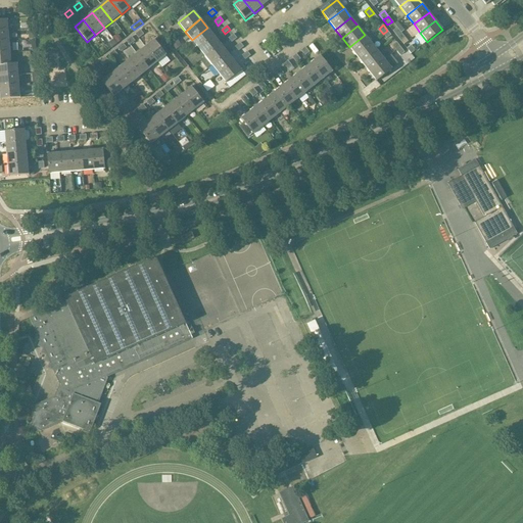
[(207,28),(192,40),(198,48),(215,36),(207,28)]
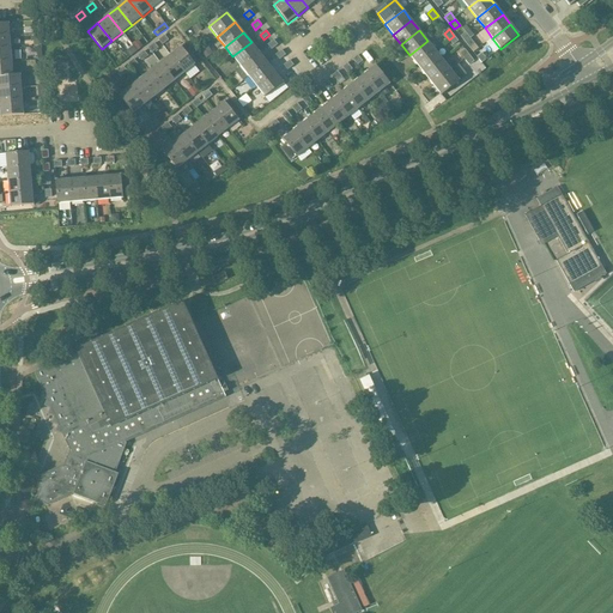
[(460,36),(466,43),(471,40),(466,32),(460,36)]
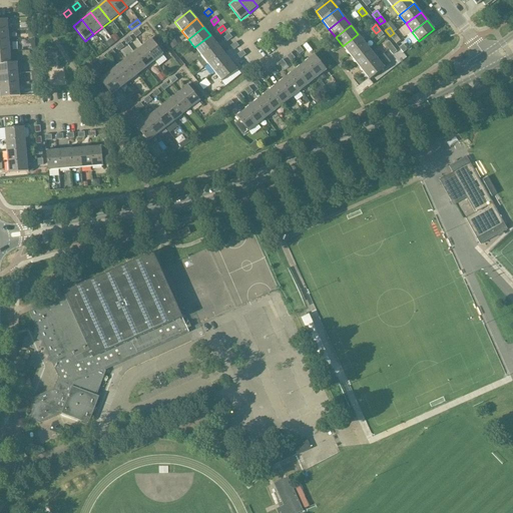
[(8,31),(0,31),(0,42),(9,42),(8,31)]
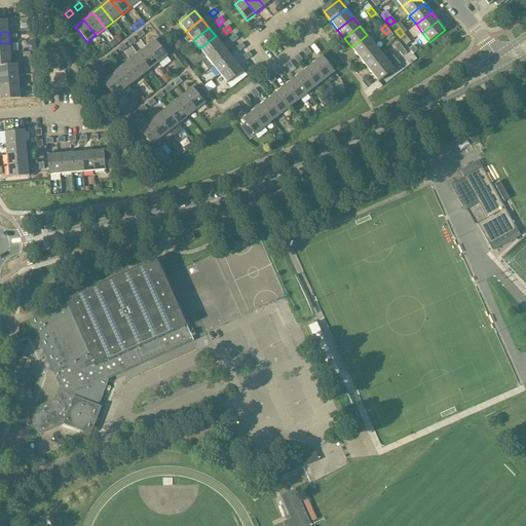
[(238,38),(235,34),(229,38),(233,43),(238,38)]
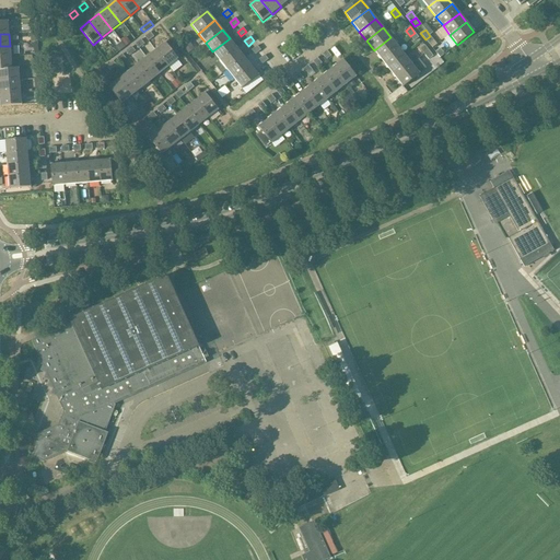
[(374,50),(381,59),(397,46),(391,37),(374,50)]
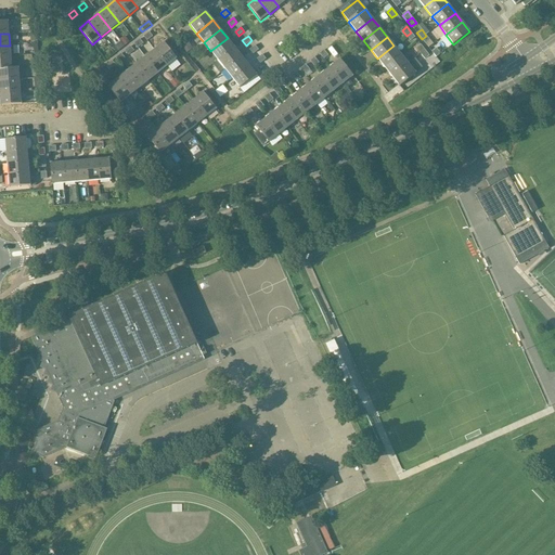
[(228,38),(210,51),(218,61),(234,48),(228,38)]
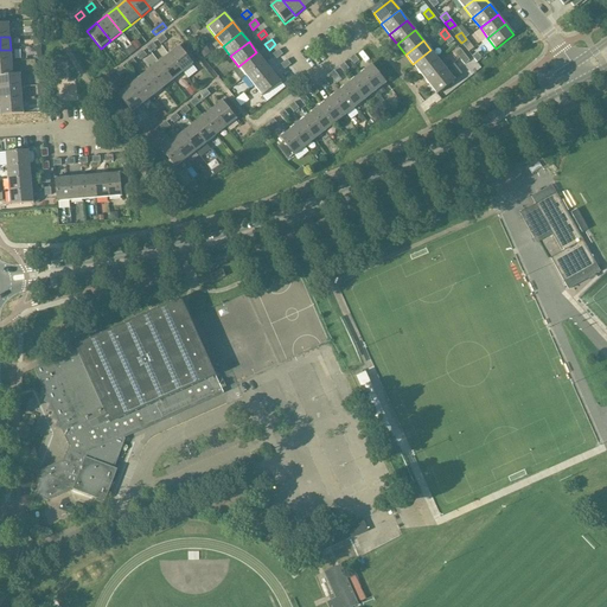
[(157,48),(153,43),(146,48),(151,52),(157,48)]
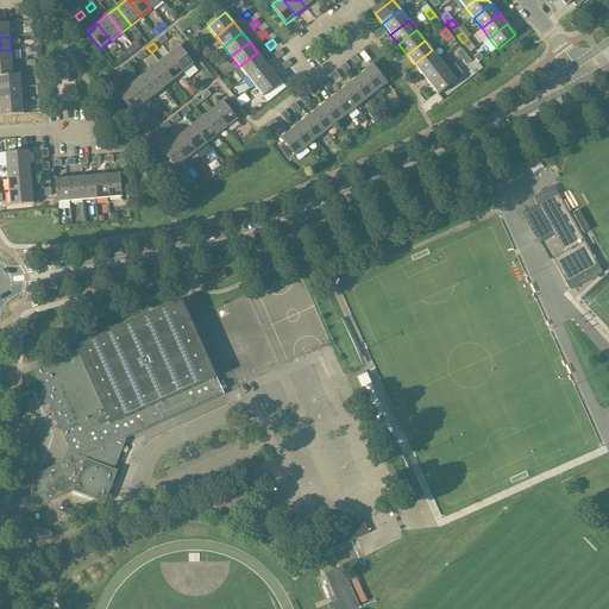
[(136,51),(132,46),(123,54),(127,58),(136,51)]
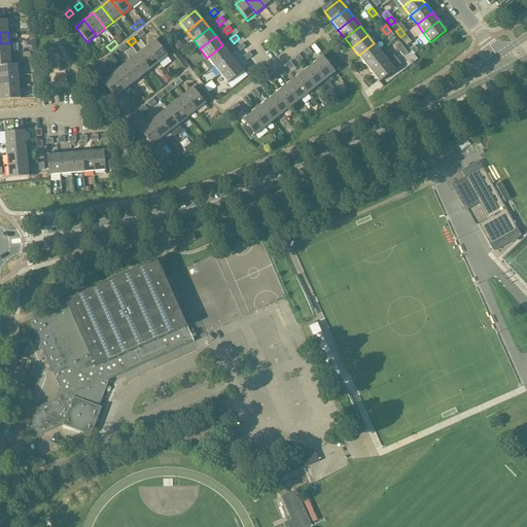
[(168,56),(155,40),(146,47),(159,63),(168,56)]
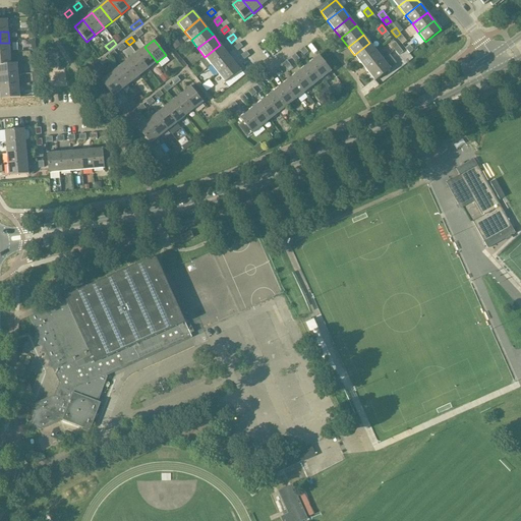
[(395,42),(391,46),(395,51),(400,48),(395,42)]
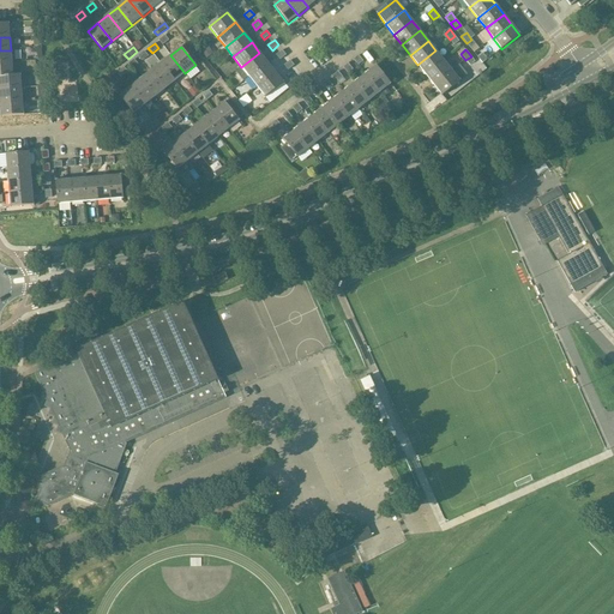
[(0,50),(0,64),(12,64),(11,50),(0,50)]
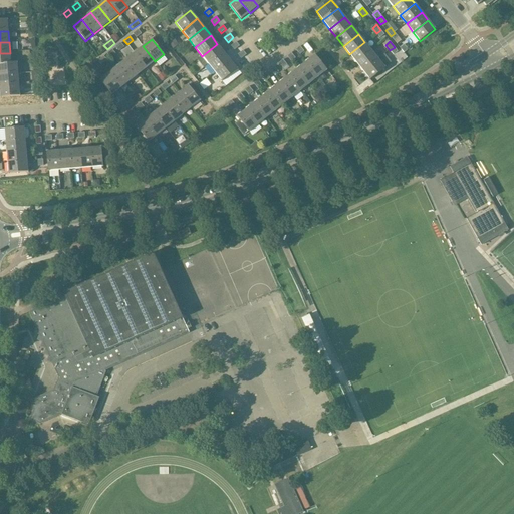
[(240,46),(236,42),(231,46),(234,50),(240,46)]
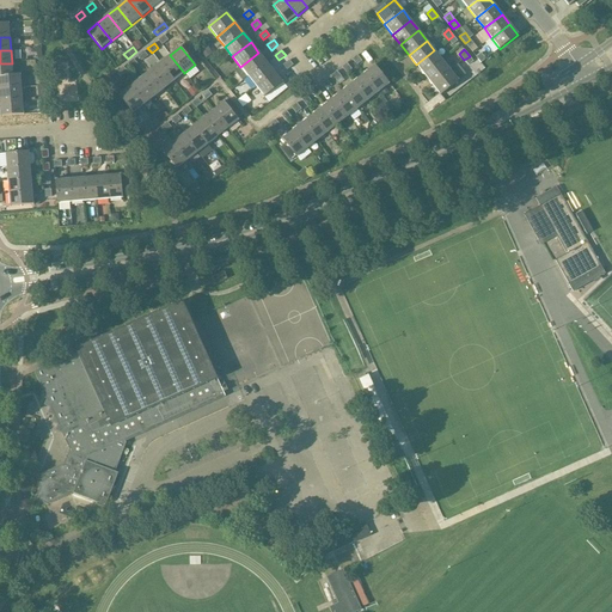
[(416,65),(424,75),(442,61),(434,50),(416,65)]
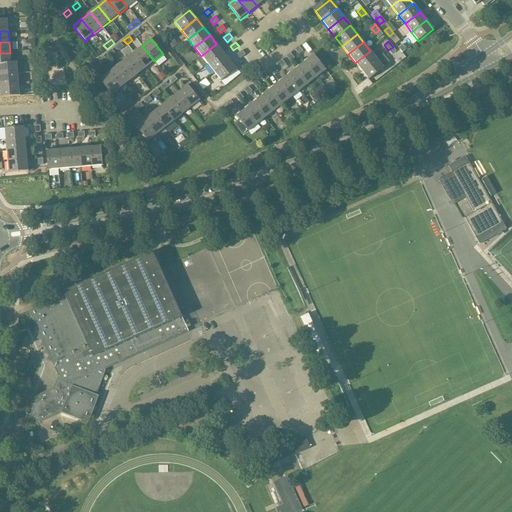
[(124,47),(120,43),(115,47),(119,51),(124,47)]
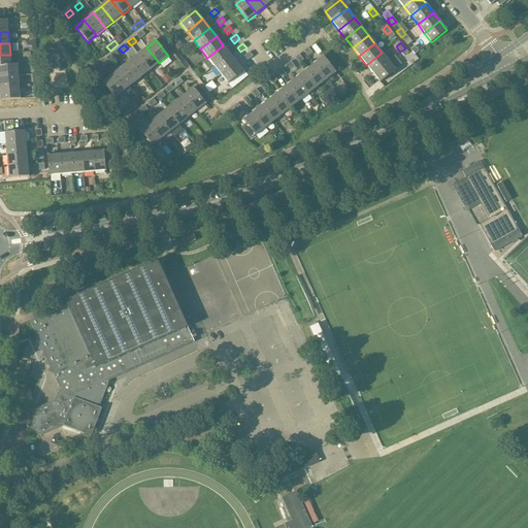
[(230,54),(223,45),(207,58),(215,66),(230,54)]
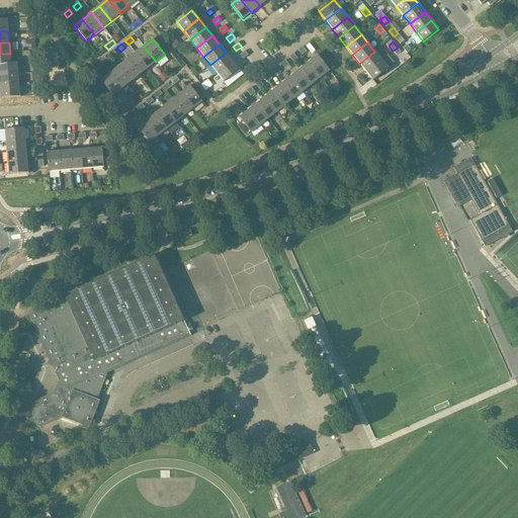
[(403,49),(407,54),(408,53),(411,51),(407,45),(403,49)]
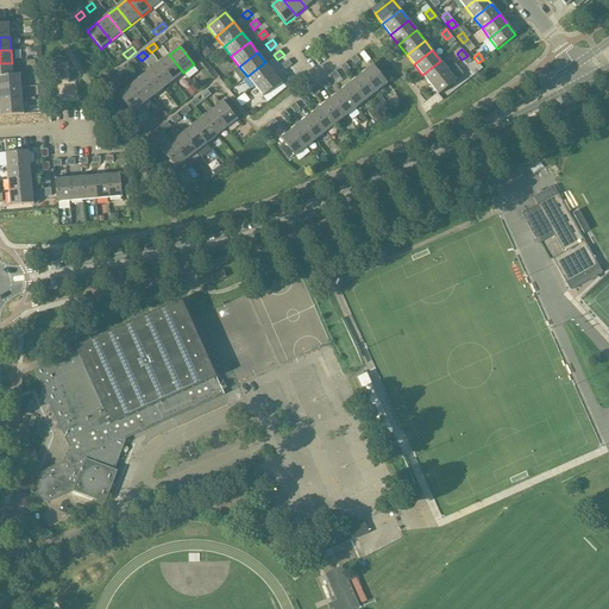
[(183,73),(169,55),(159,63),(174,81),(183,73)]
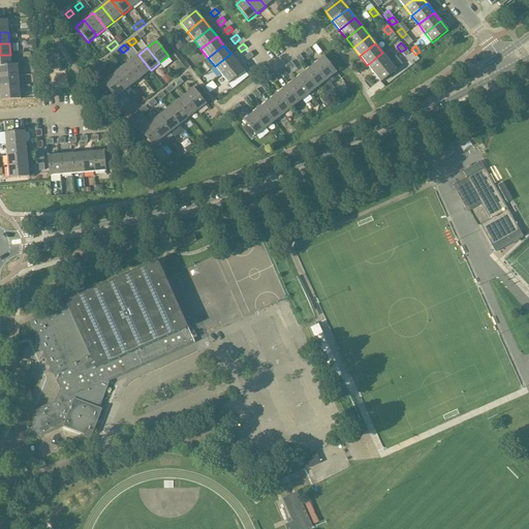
[(309,57),(313,53),(309,48),(305,51),(309,57)]
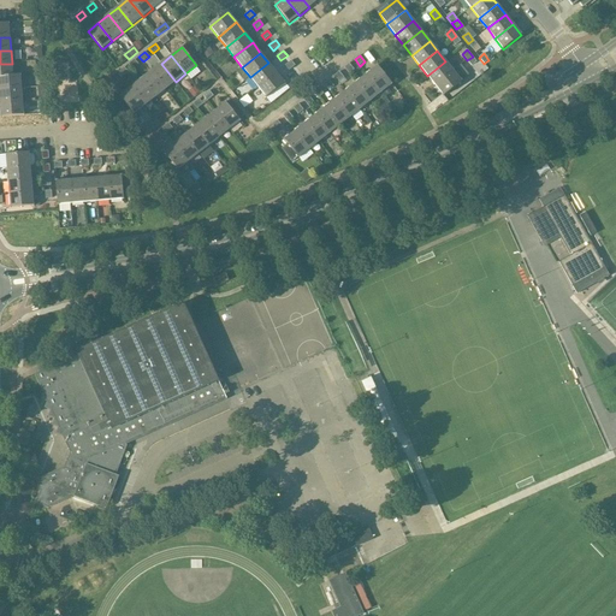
[(138,64),(135,59),(129,64),(132,70),(138,64)]
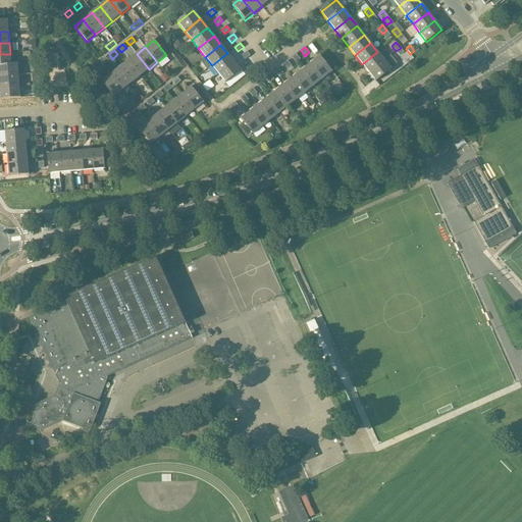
[(250,56),(247,51),(242,56),(245,60),(250,56)]
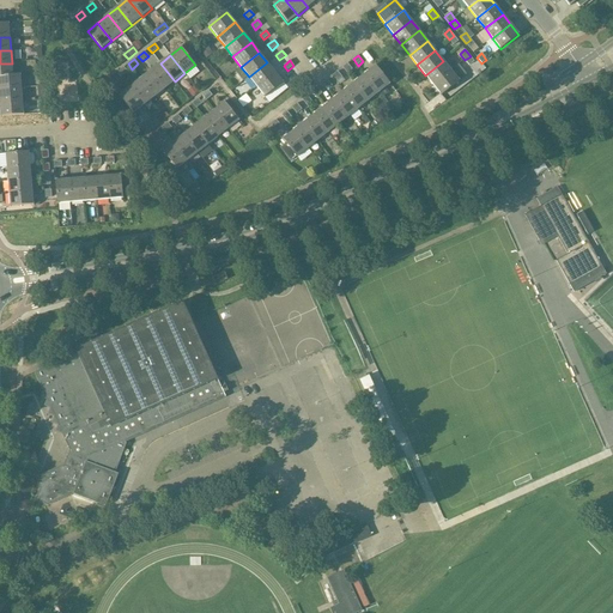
[(451,71),(443,61),(425,76),(434,85),(451,71)]
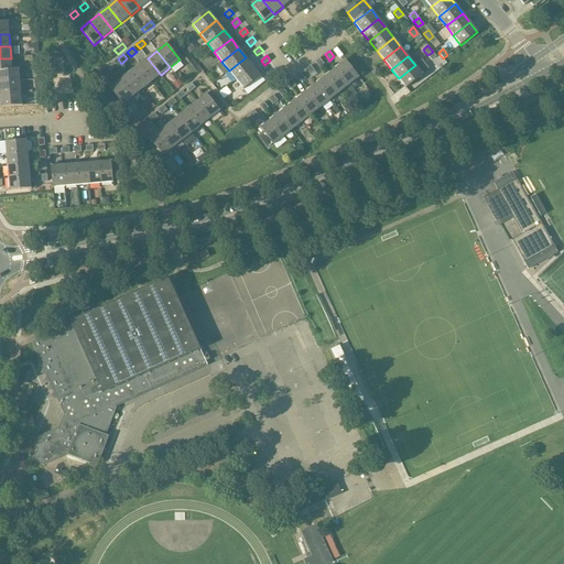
[(246,57),(229,71),(237,80),(253,67),(246,57)]
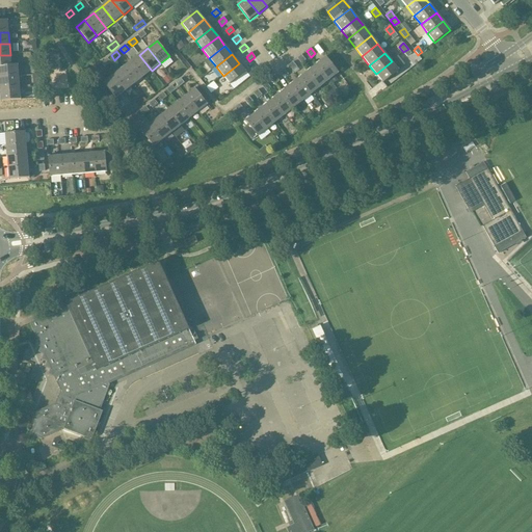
[(0,67),(10,67),(10,55),(0,55),(0,67)]
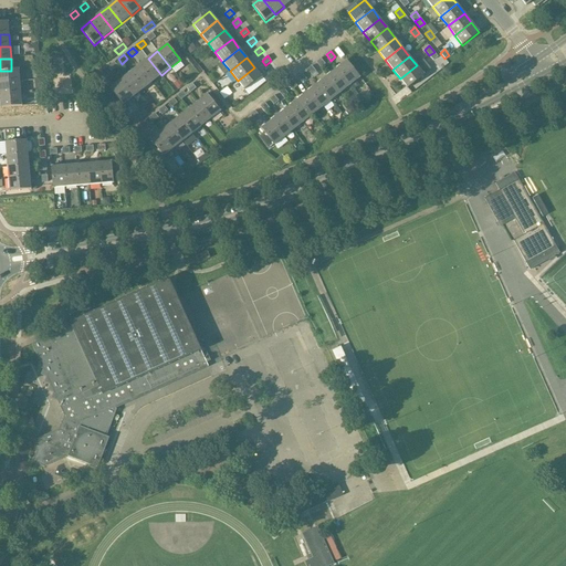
[(161,75),(148,59),(138,66),(152,83),(161,75)]
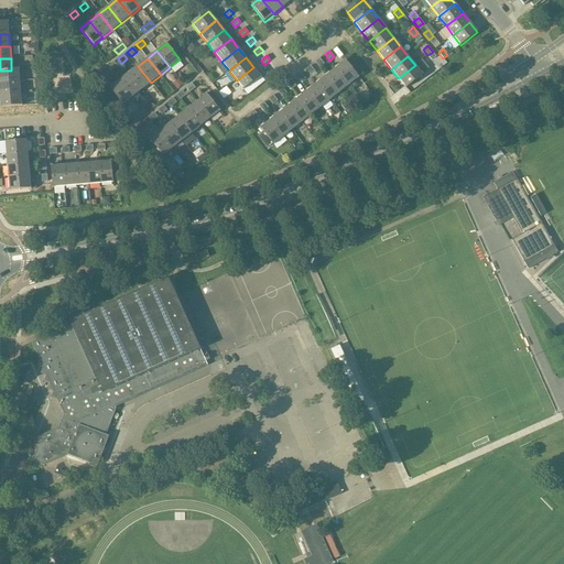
[(320,58),(315,62),(320,67),(324,64),(320,58)]
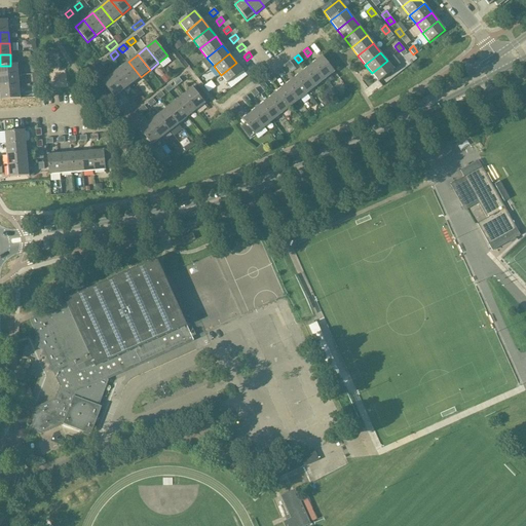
[(322,57),(313,64),(326,79),(334,72),(322,57)]
